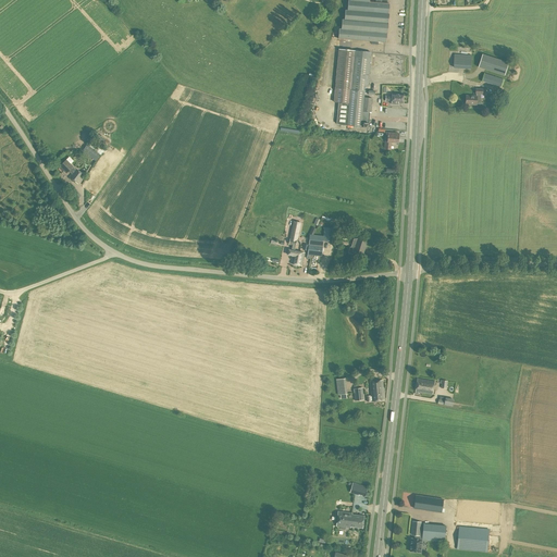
[(387,34),(390,4),(386,3),(386,0),(375,0),(375,3),(369,2),(369,0),(350,0),(350,1),(348,0),(347,11),(345,10),(344,20),(342,20),(342,29),(339,29),(338,38),(386,42),(386,34),(387,34)]
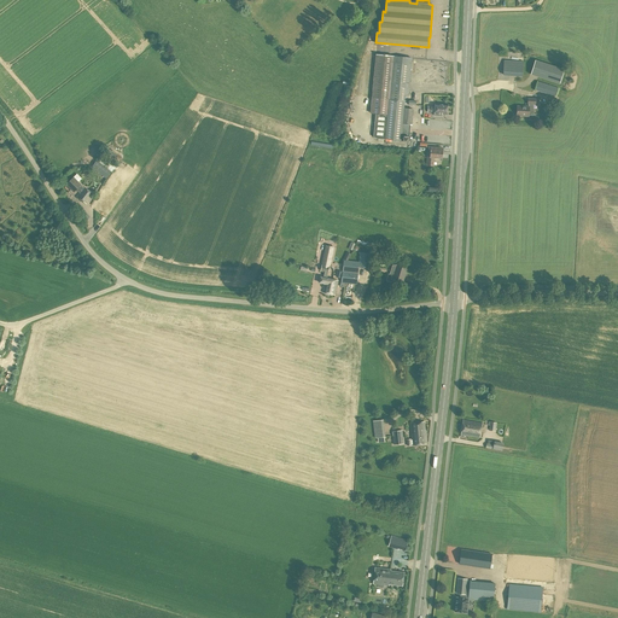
[(403,116),(404,106),(404,95),(408,97),(410,64),(392,63),(394,57),(375,54),(369,114),(375,114),(373,136),(377,139),(409,141),(410,117),(403,116)]
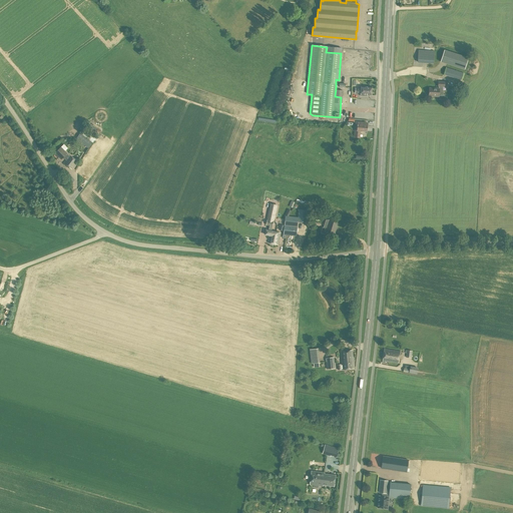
[(434,63),(434,51),(418,50),(418,62),(434,63)]
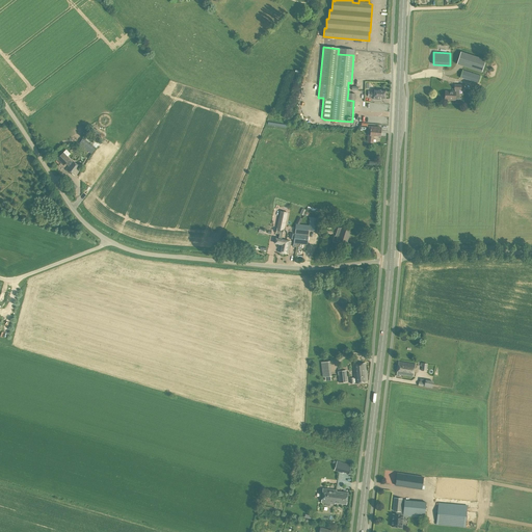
[(481,72),(485,59),(460,52),(456,64),(481,72)]
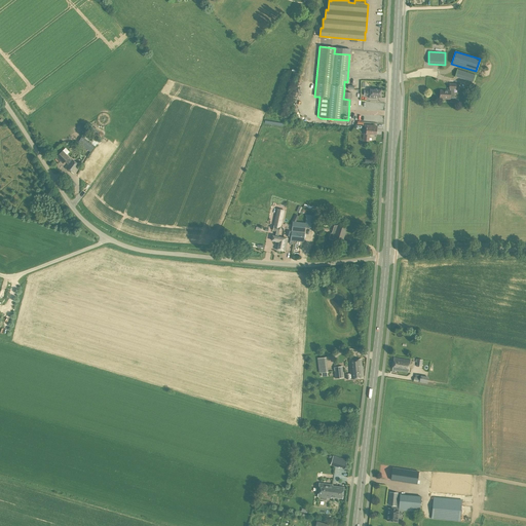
[(473,82),(475,75),(457,69),(455,77),(473,82)]
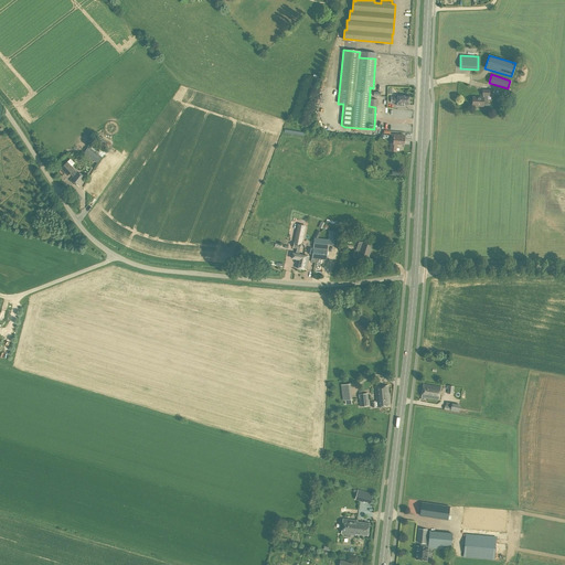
[(490,96),(490,89),(482,89),(482,96),(483,96),(483,98),(472,97),(472,106),(482,106),(482,105),(488,106),(489,99),(488,99),(488,96),(490,96)]
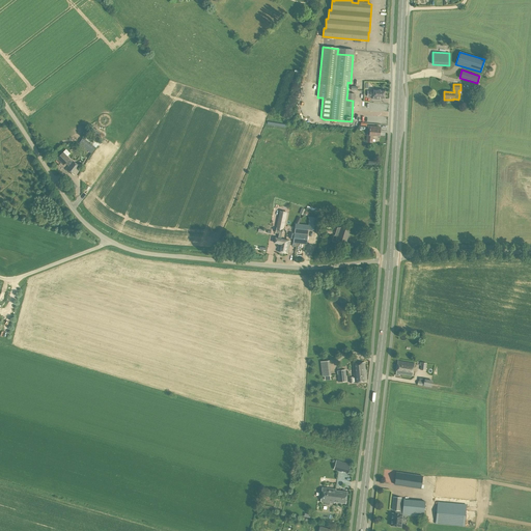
[(385,99),(385,89),(373,89),(373,91),(367,91),(367,96),(373,98),(372,99),(385,99)]
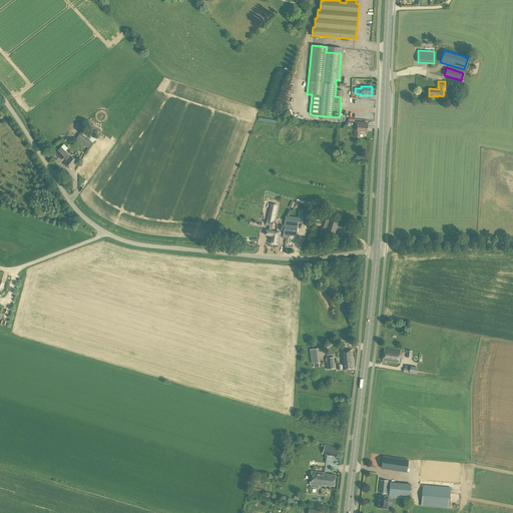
[(367,131),(368,123),(356,122),(355,130),(354,137),(360,137),(361,131),(367,131)]
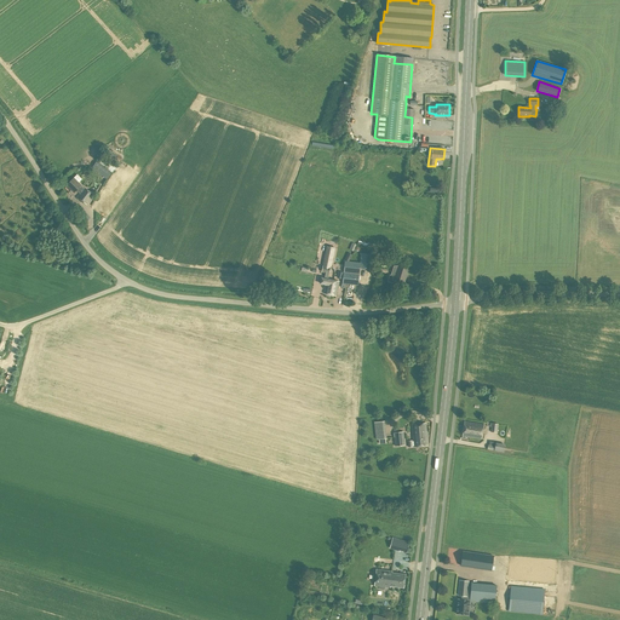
[(107,179),(112,172),(97,161),(92,168),(107,179)]
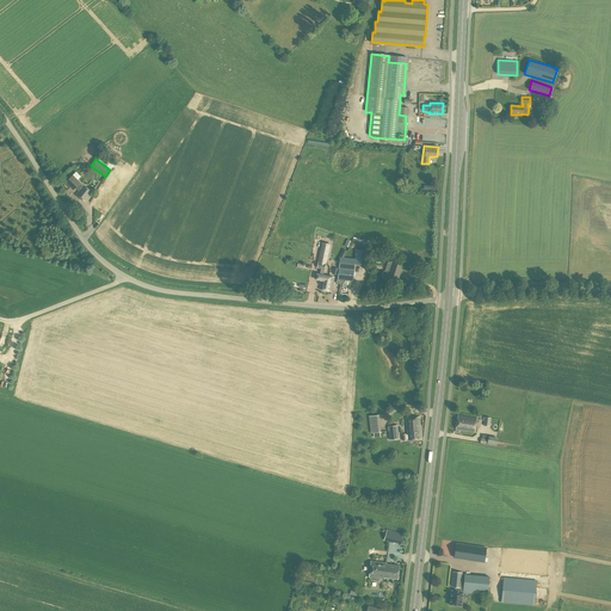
[(73,176),(65,184),(68,187),(69,186),(73,190),(75,187),(79,191),(75,195),(85,202),(92,192),(82,185),(80,183),(73,176)]
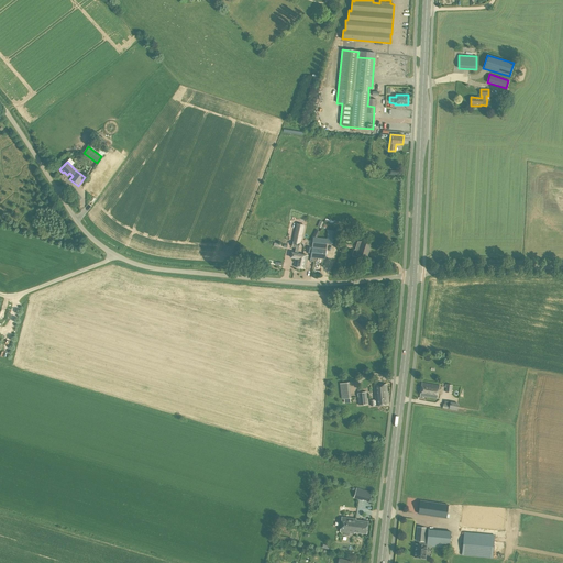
[(298,253),(304,225),(297,223),(291,247),(296,249),(295,252),(291,251),(289,257),(295,258),(294,266),(296,267),(302,268),(305,268),(308,255),(298,253)]
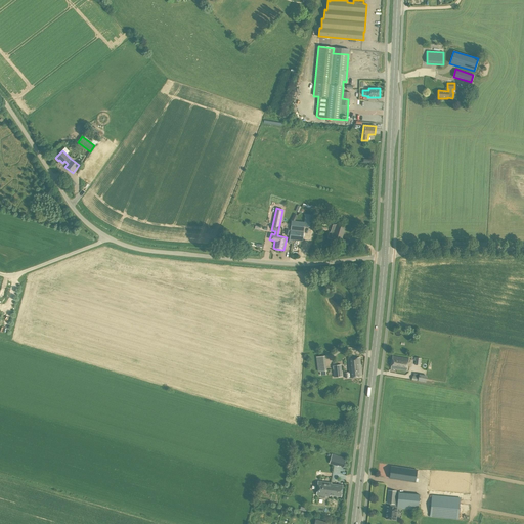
[(290,232),(290,235),(289,239),(302,241),(304,227),(312,228),(313,215),(305,214),(304,222),(295,221),(294,221),(291,221),(290,230),(290,232)]
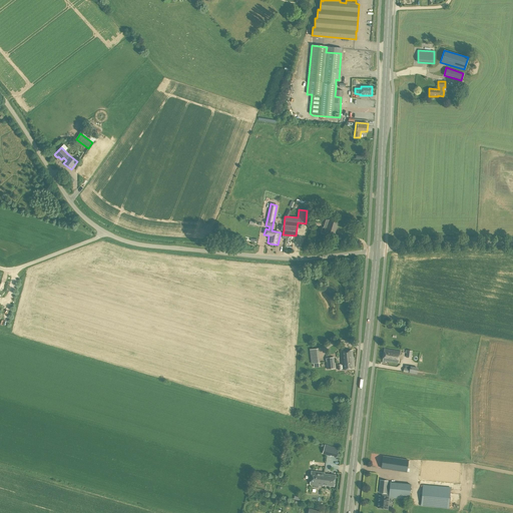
[(338,222),(329,219),(328,223),(325,223),(324,228),(326,228),(325,233),(334,236),(338,222)]
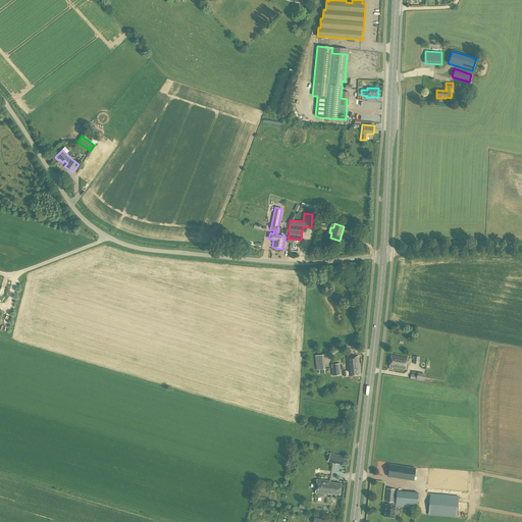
[(405,369),(407,357),(392,355),(389,367),(392,367),(405,369)]
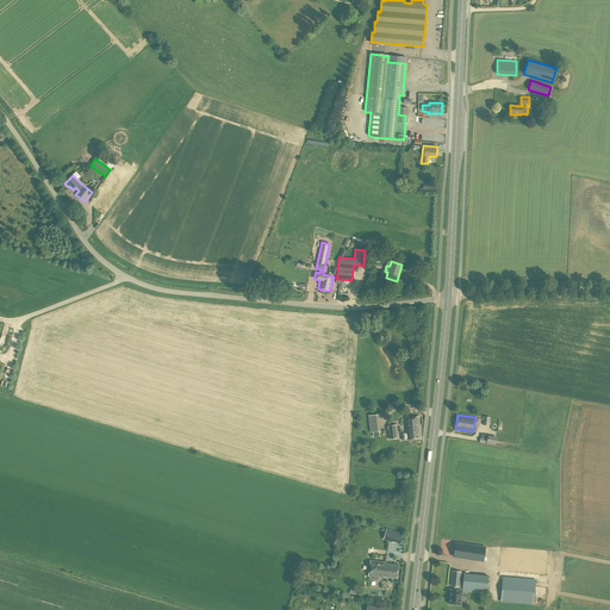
[(421,439),(419,416),(404,418),(406,434),(405,434),(400,434),(402,440),(421,439)]
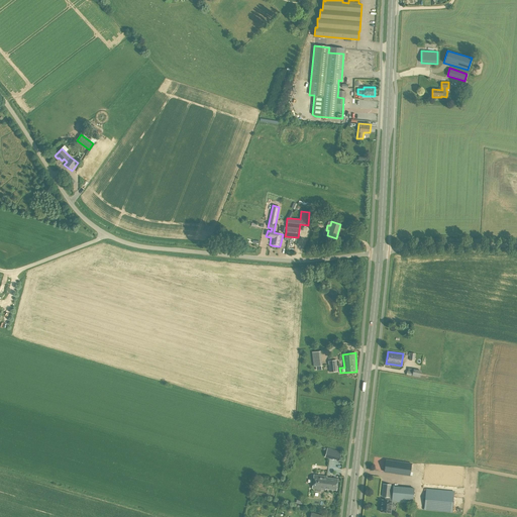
[(329,372),(337,372),(336,359),(328,360),(329,372)]
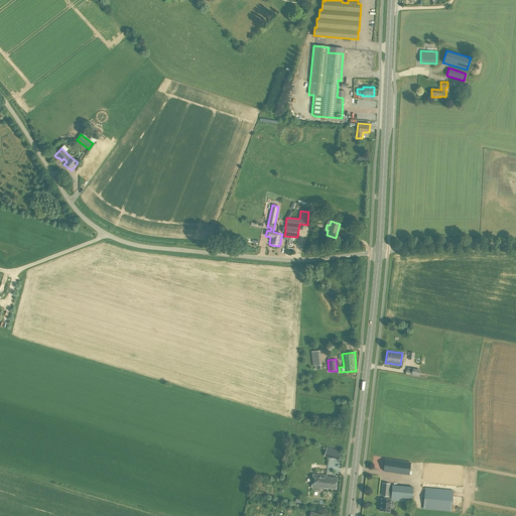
[(419,377),(420,370),(412,368),(411,372),(406,371),(405,374),(419,377)]
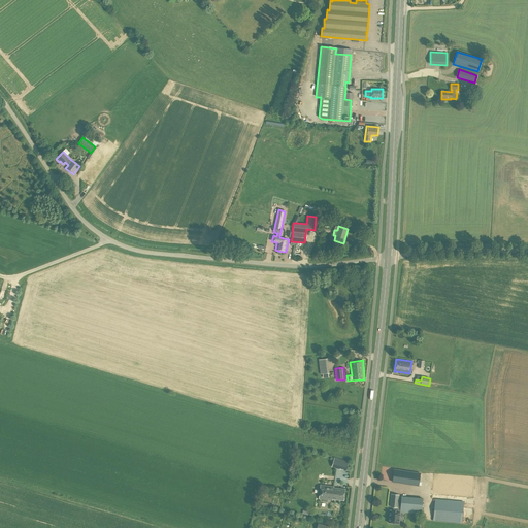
[(345,470),(348,462),(334,458),(332,466),(345,470)]
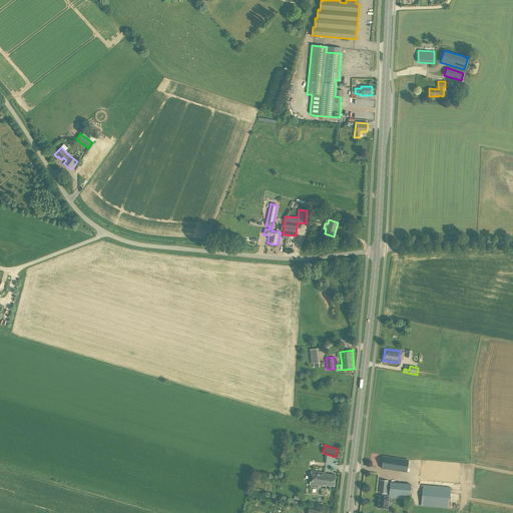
[(406,472),(408,460),(383,456),(382,468),(406,472)]
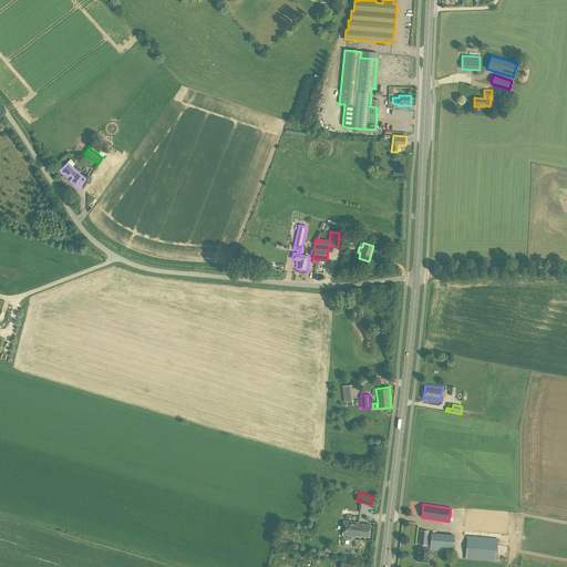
[(369,537),(370,525),(358,524),(358,523),(343,521),(341,535),(347,536),(346,538),(347,539),(350,539),(351,538),(351,537),(357,537),(357,536),(369,537)]
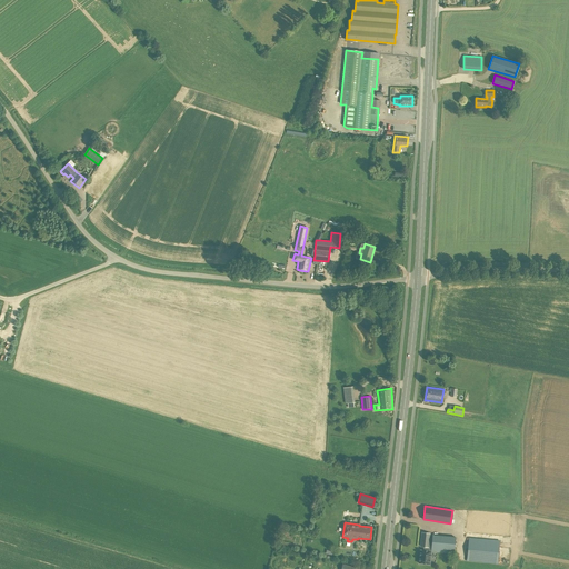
[(431,547),(429,547),(430,535),(421,533),(420,547),(423,547),(422,550),(420,550),(418,563),(429,565),(430,551),(455,553),(456,537),(432,535),(431,547)]
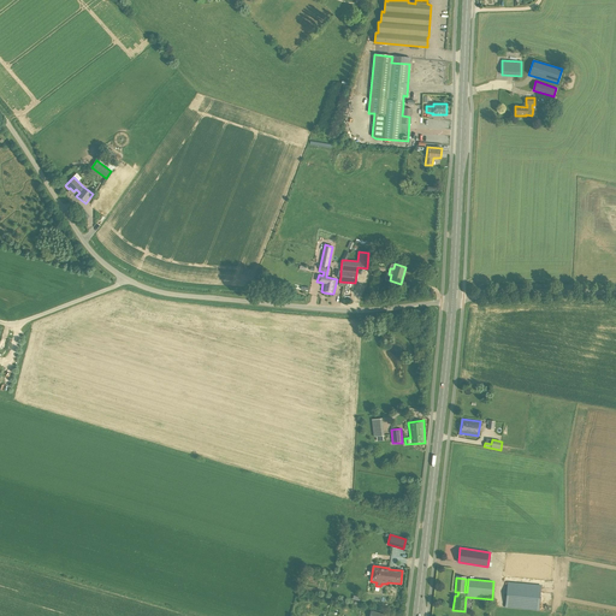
[(539,611),(542,586),(508,582),(505,608),(539,611)]
